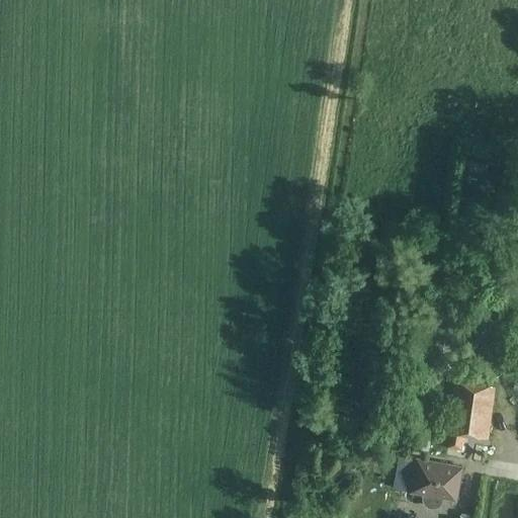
[(465,171),(485,173),(487,156),(467,153),(465,171)]
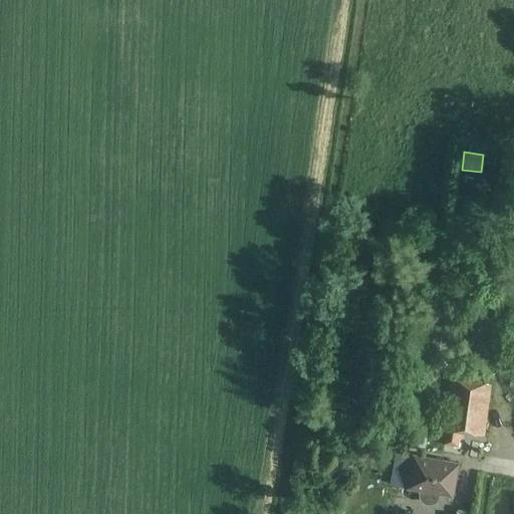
[(484,422),(486,422),(491,382),(450,377),(443,431),(446,431),(443,454),(472,458),(475,436),(482,437),(484,422)]
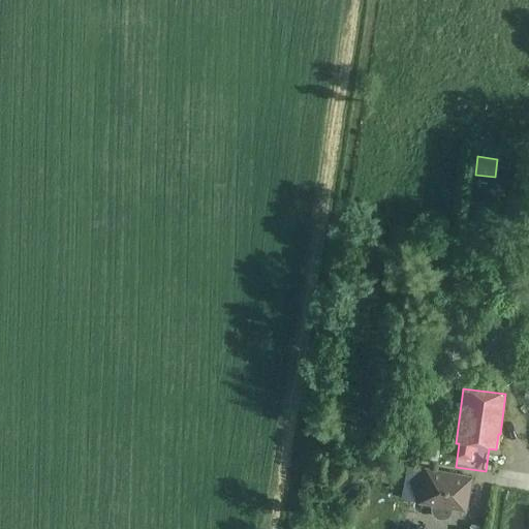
[(473,475),(424,466),(424,468),(416,467),(410,500),(432,504),(431,508),(431,511),(432,515),(435,517),(438,519),(440,520),(444,520),(447,519),(449,517),(452,515),(453,509),(466,512),(473,475)]
